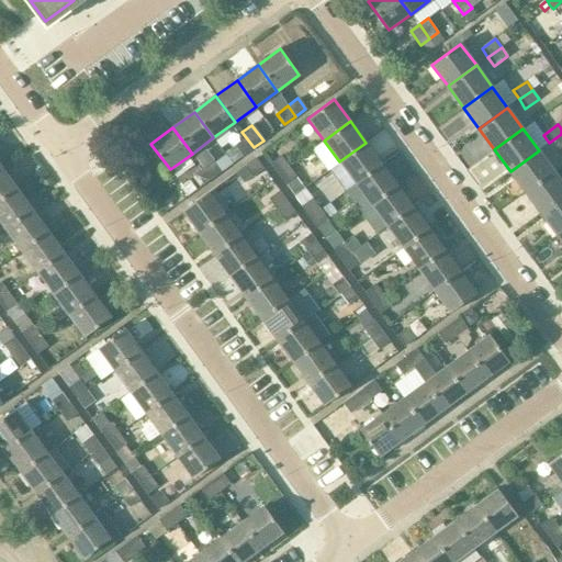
[(234,145),(224,153),(232,164),(242,156),(254,147),(242,132),(242,133),(245,137),(234,145)]
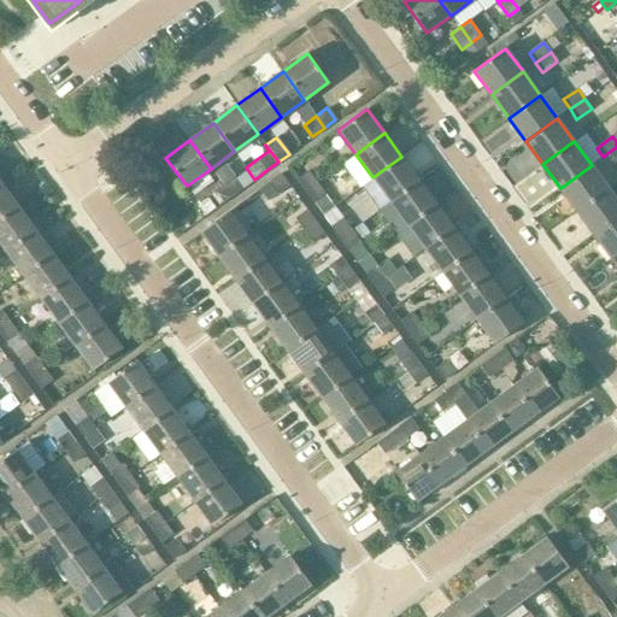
[(616,160),(616,147),(603,157),(610,166),(616,160)]
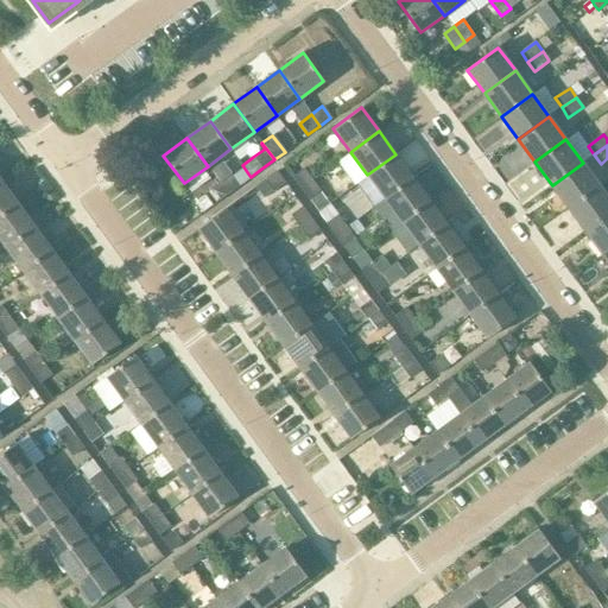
[(385,198),(412,178),(396,154),(367,175),(385,198)]
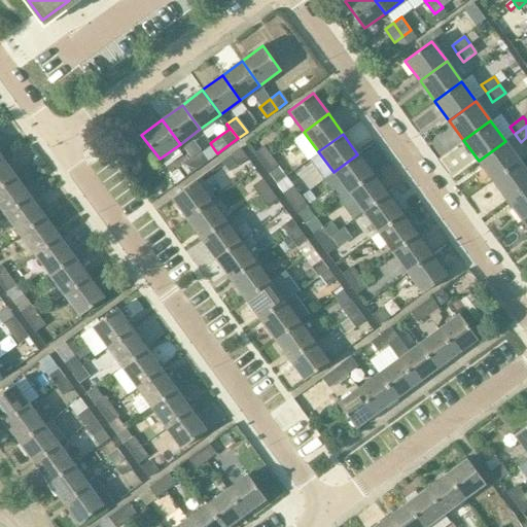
[(493,180),(520,161),(505,141),(479,161),(493,180)]
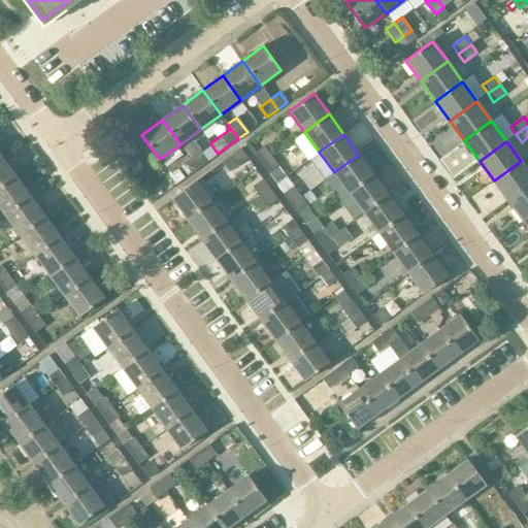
[(254,154),(261,164),(270,157),(263,146),(254,154)]
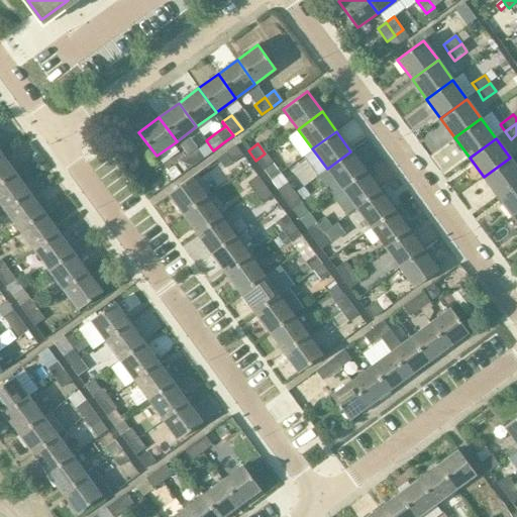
[(234,145),(224,152),(232,163),(241,156),(234,145)]
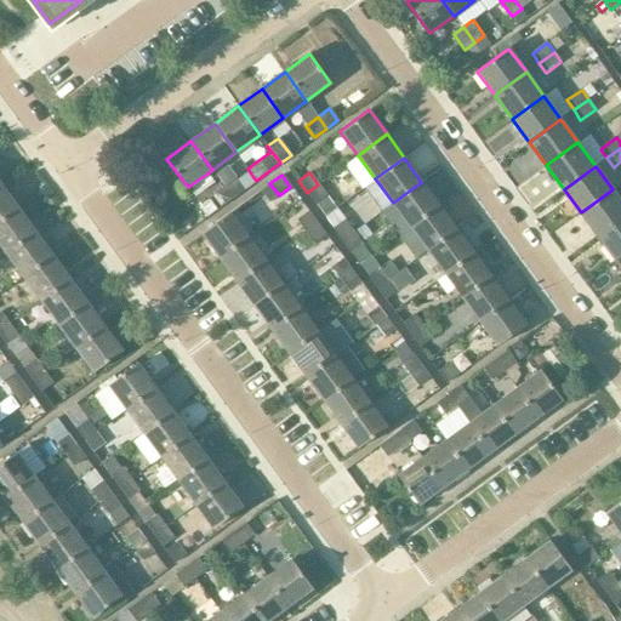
[(224,186),(233,198),(244,189),(234,178),(224,186)]
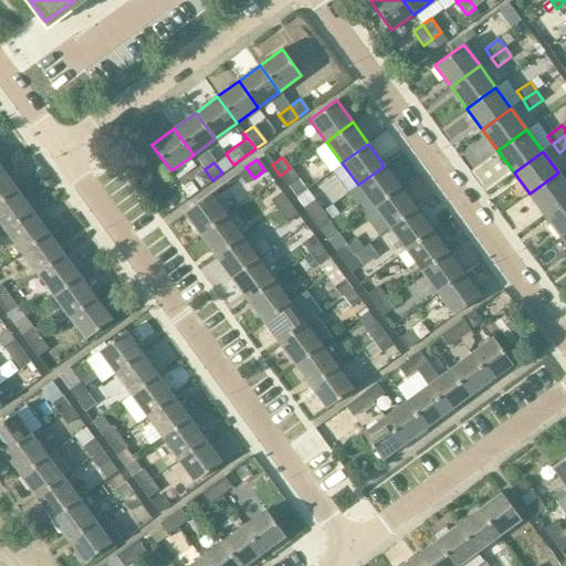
[(374,207),(400,187),(384,166),(358,185),(374,207)]
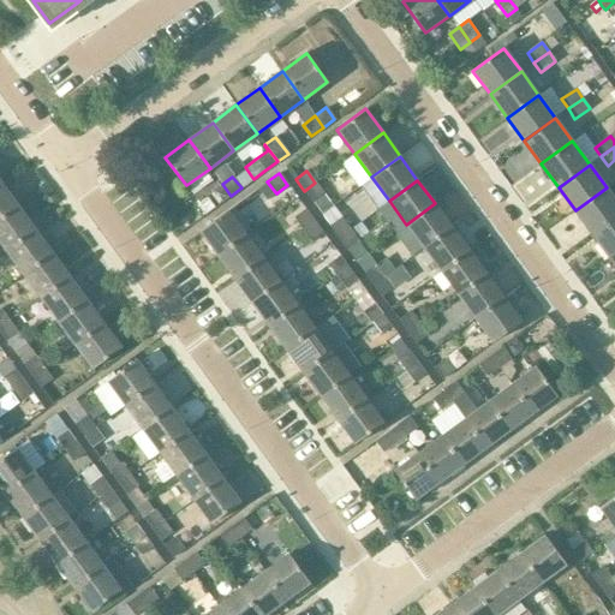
[(0,220),(19,207),(1,183),(0,184),(0,220)]
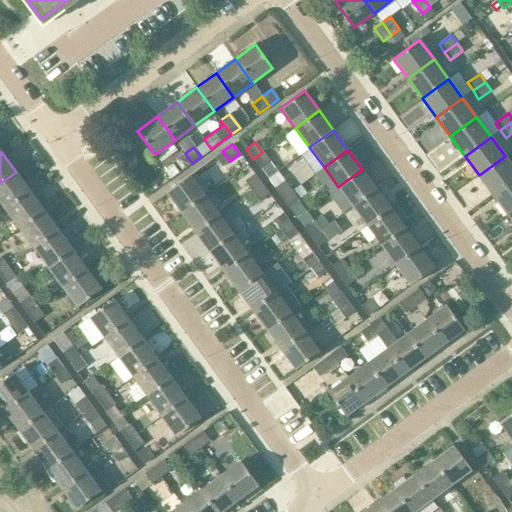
[(262,152),(253,159),(260,169),(270,162),(262,152)]
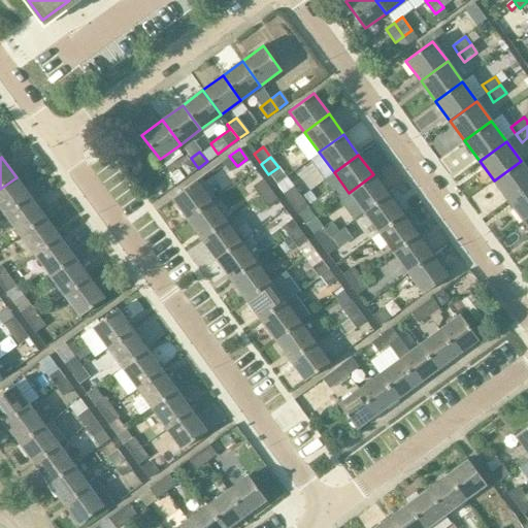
[(187,176),(198,168),(191,158),(179,166),(187,176)]
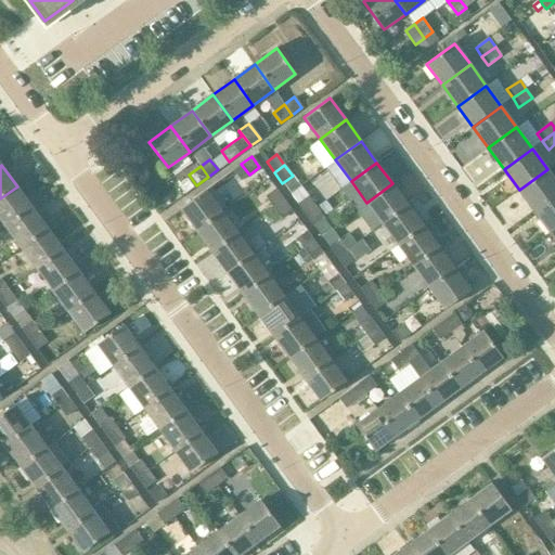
[(534,210),(554,195),(554,179),(547,169),(519,190),(534,210)]
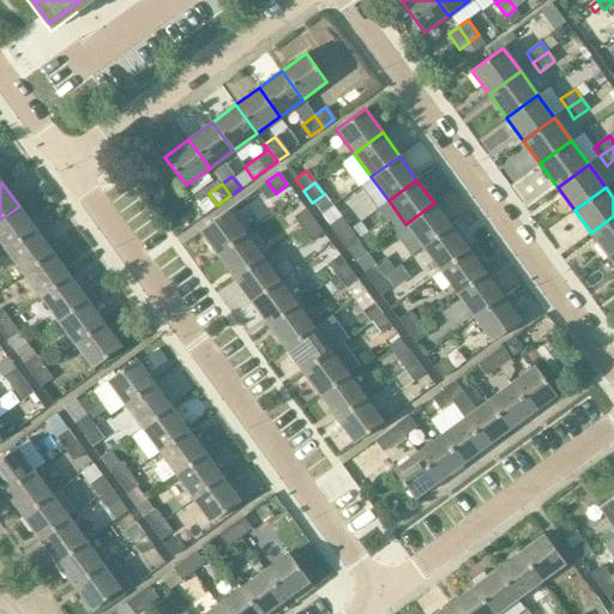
[(208,197),(198,204),(205,215),(215,208),(208,197)]
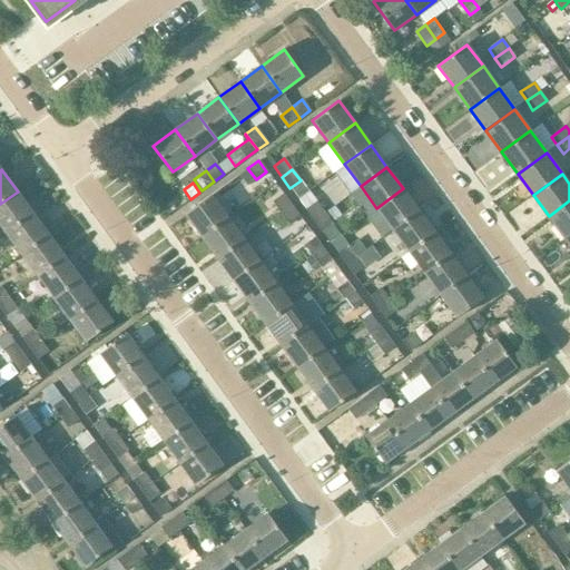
[(392,229),(419,210),(403,188),(376,208),(392,229)]
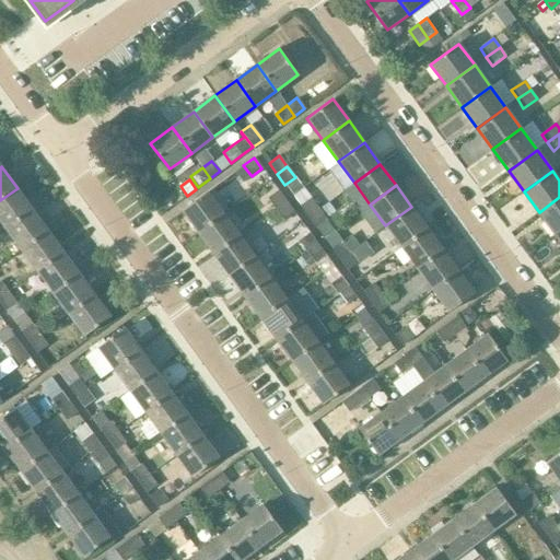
[(181,186),(162,199),(168,209),(187,196),(181,186)]
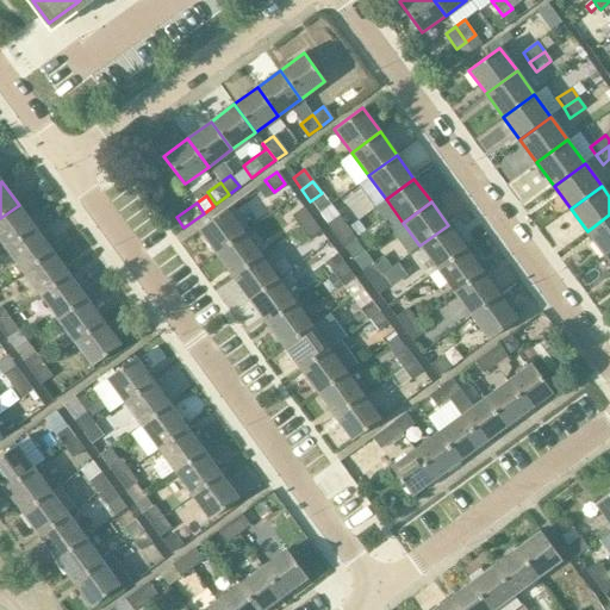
[(0,238),(7,249),(36,228),(19,205),(0,218),(0,238)]
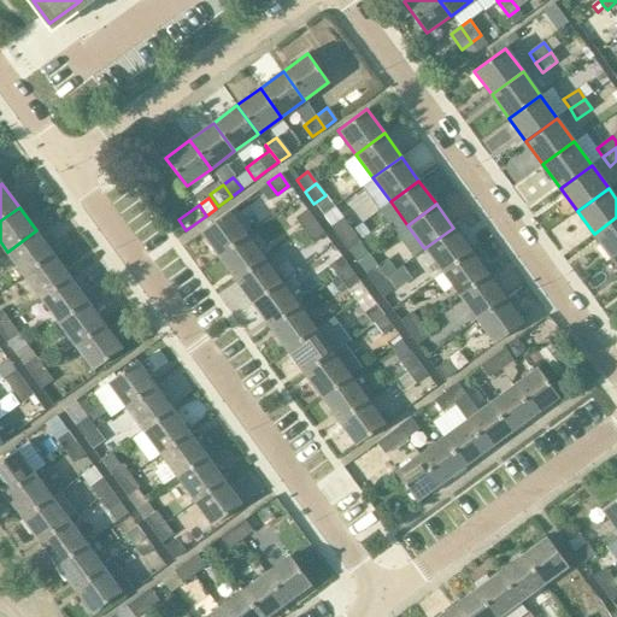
[(303,230),(315,221),(306,210),(294,218),(303,230)]
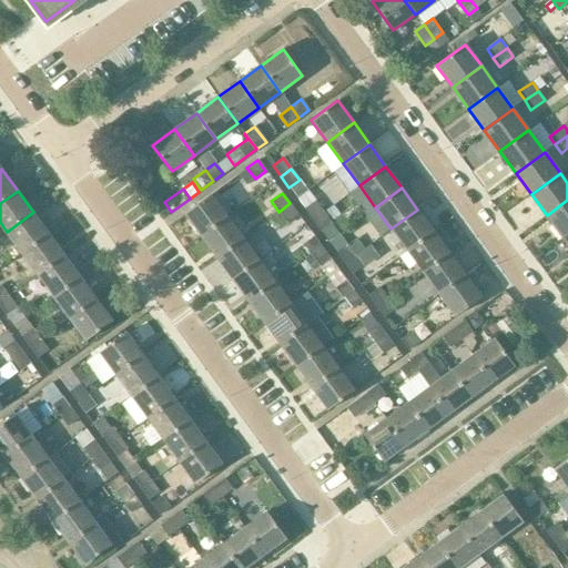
[(201,235),(226,216),(211,194),(184,213),(201,235)]
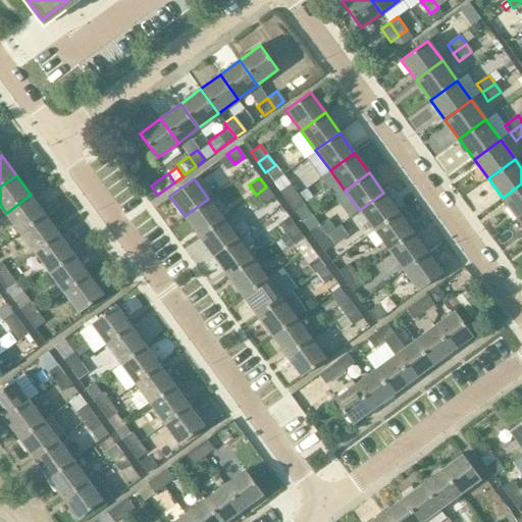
[(517,218),(521,214),(521,184),(503,198),(517,218)]
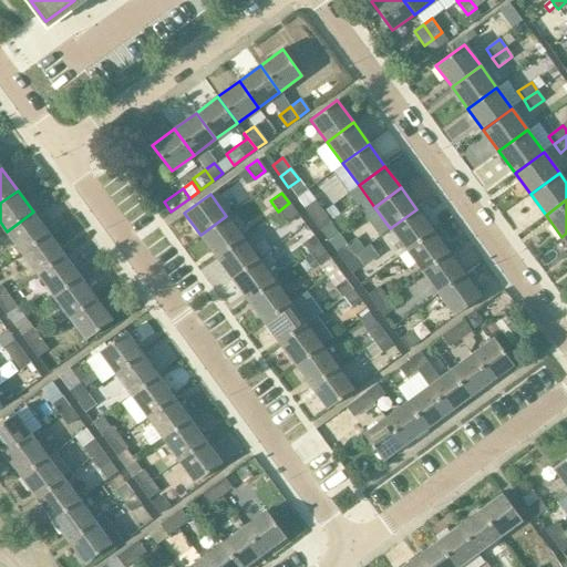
[(303,208),(311,219),(322,212),(315,200),(303,208)]
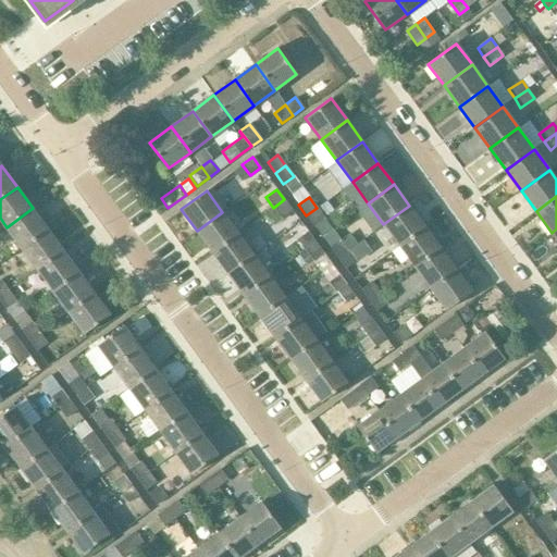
[(292,210),(284,199),(273,208),(282,219),(292,210)]
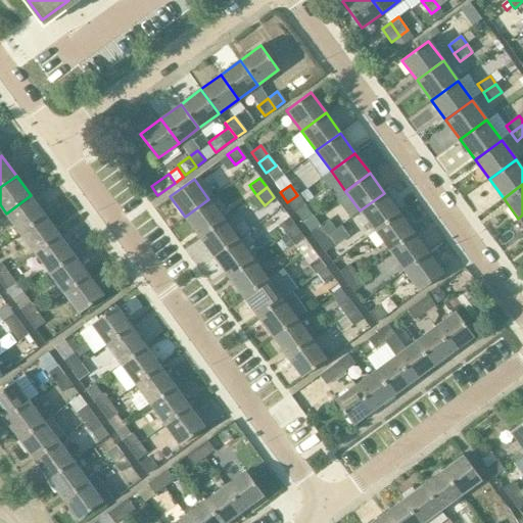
[(375,231),(398,212),(384,193),(360,210),(375,231)]
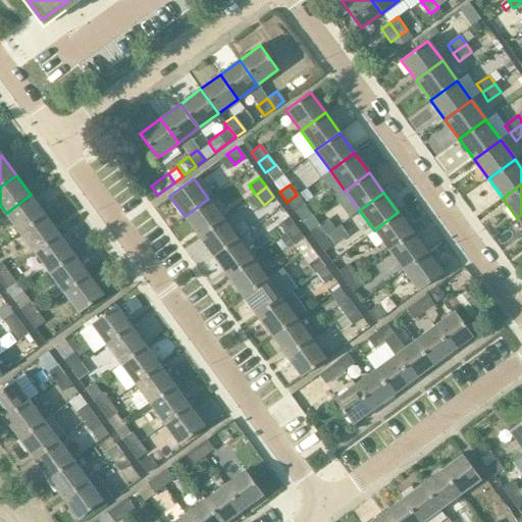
[(20,232),(45,215),(31,195),(6,213),(20,232)]
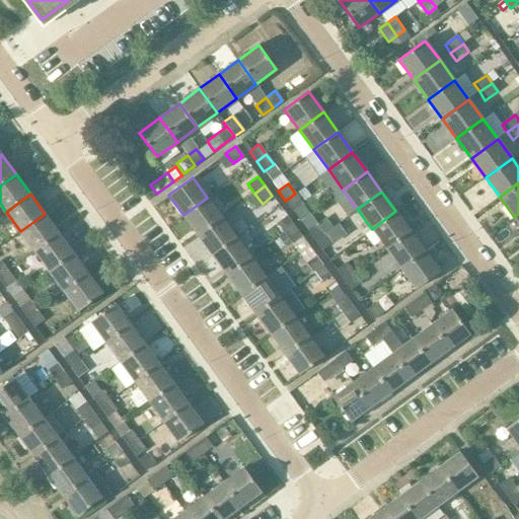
[(295,194),(285,201),(293,211),(302,204),(295,194)]
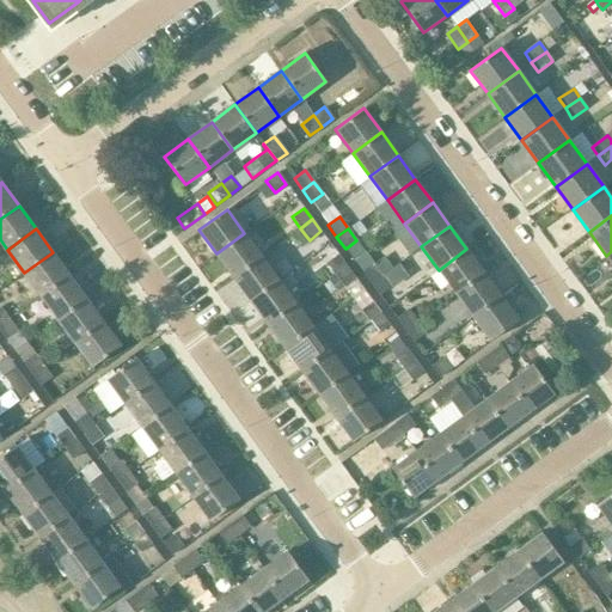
[(233,277),(262,256),(244,233),(216,254),(233,277)]
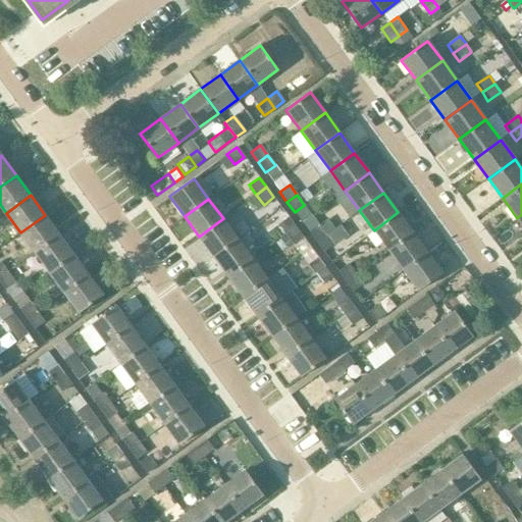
[(388,250),(413,232),(398,212),(374,230),(388,250)]
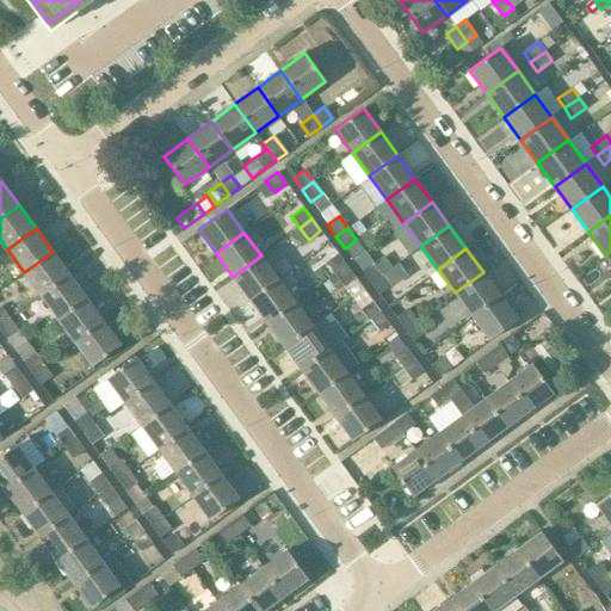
[(41,296),(71,275),(53,252),(24,272),(41,296)]
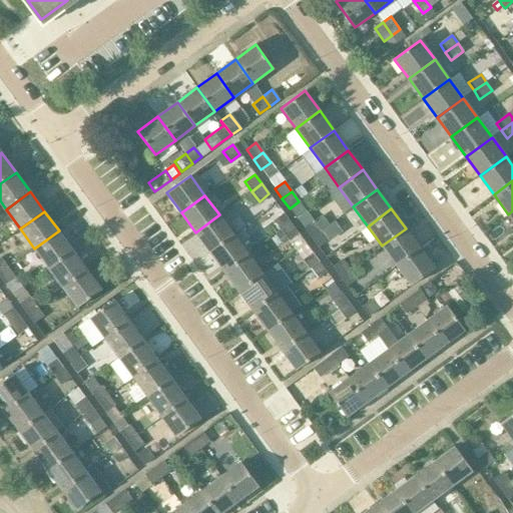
[(281,230),(291,222),(284,213),(274,220),(281,230)]
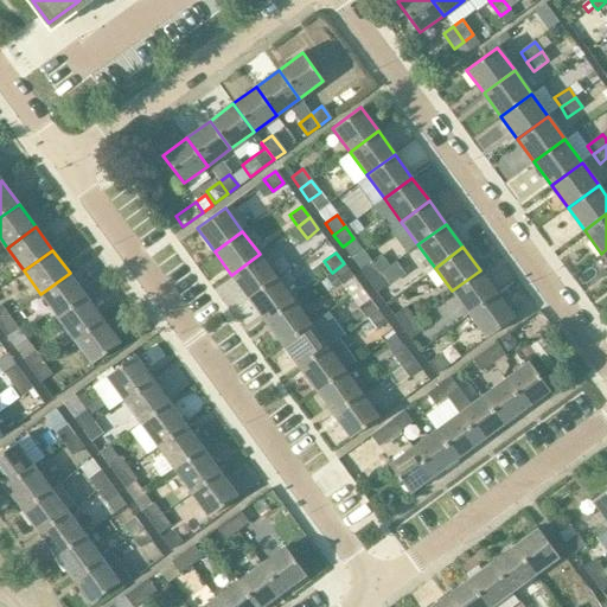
[(248,298),(276,278),(260,254),(231,275),(248,298)]
